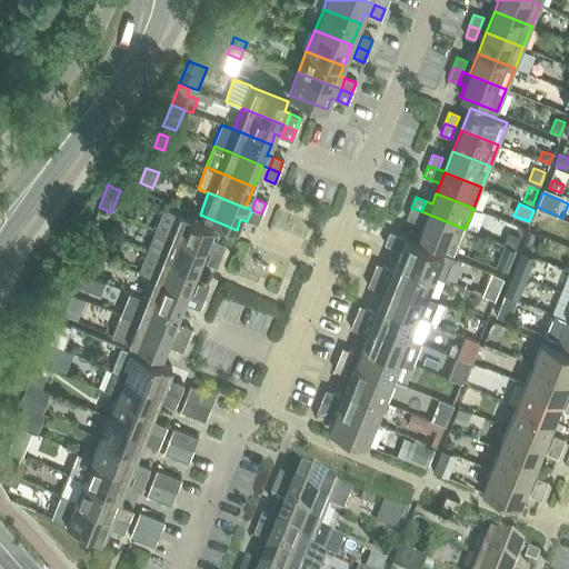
[(162,207),(153,229),(205,249),(205,250),(211,252),(216,240),(209,237),(213,227),(176,212),(162,207)]
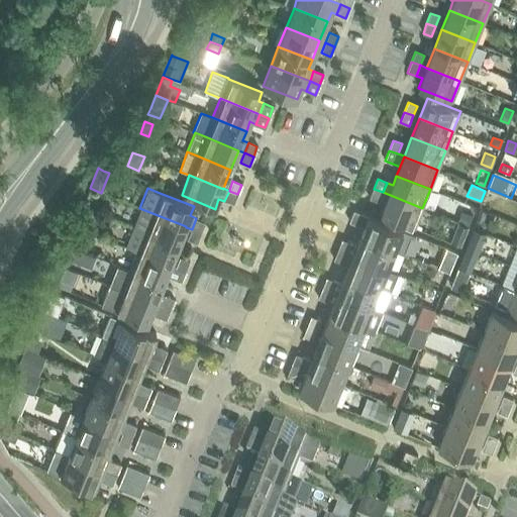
[(383,192),(374,189),(370,200),(378,203),(383,192)]
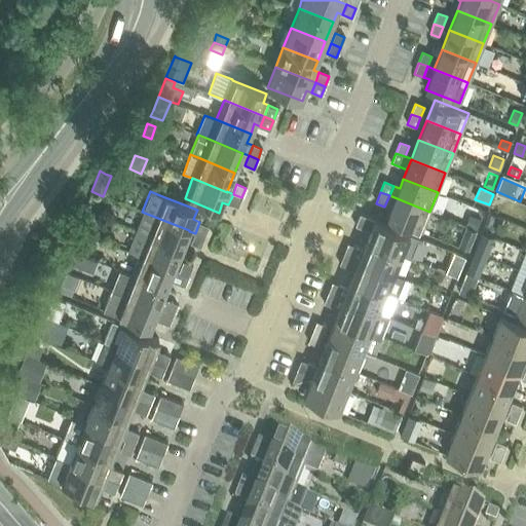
[(241,197),(233,194),(228,204),(237,209),(241,197)]
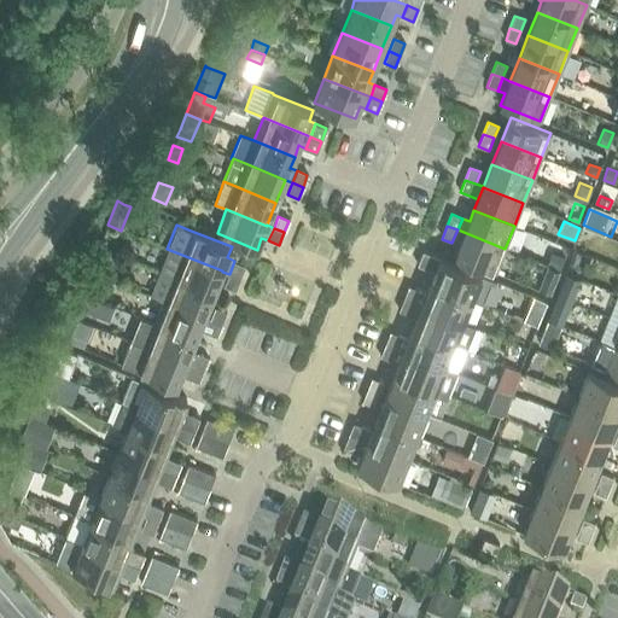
[(458,229),(452,243),(459,246),(455,257),(495,273),(505,249),(458,229)]
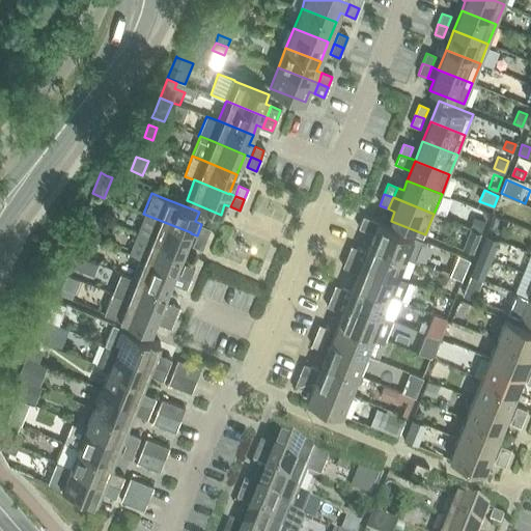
[(143,214),(136,233),(183,252),(191,233),(191,232),(143,214)]
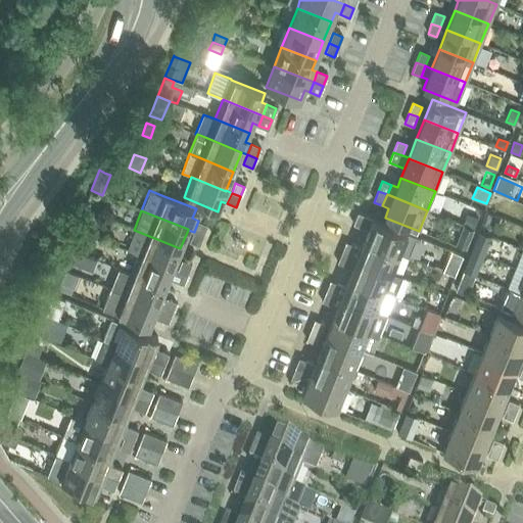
[(468,212),(464,223),(474,228),(478,217),(468,212)]
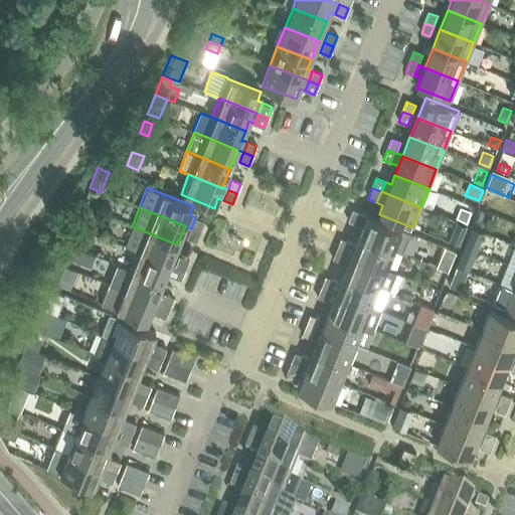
[(352,210),(348,220),(357,223),(361,213),(352,210)]
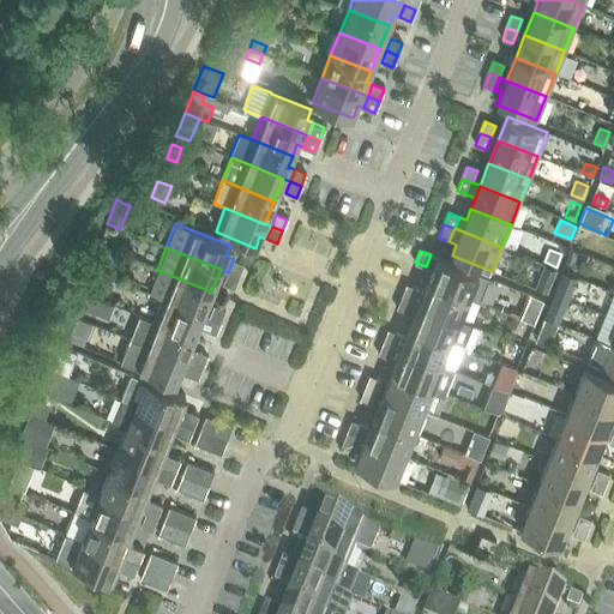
[(431,254),(426,266),(432,270),(427,281),(468,296),(479,301),(488,277),(486,276),(437,257),(431,254)]
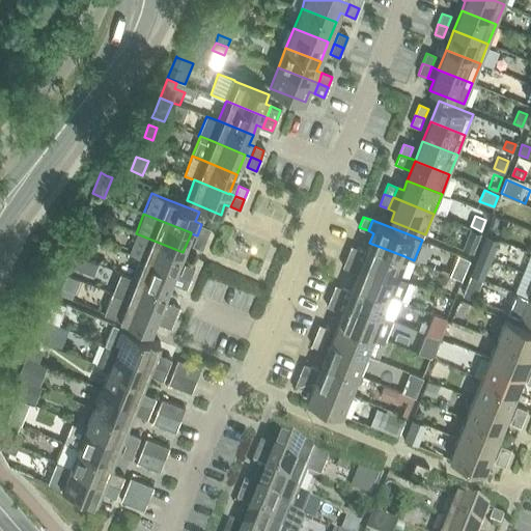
[(201,224),(197,235),(205,239),(210,227),(201,224)]
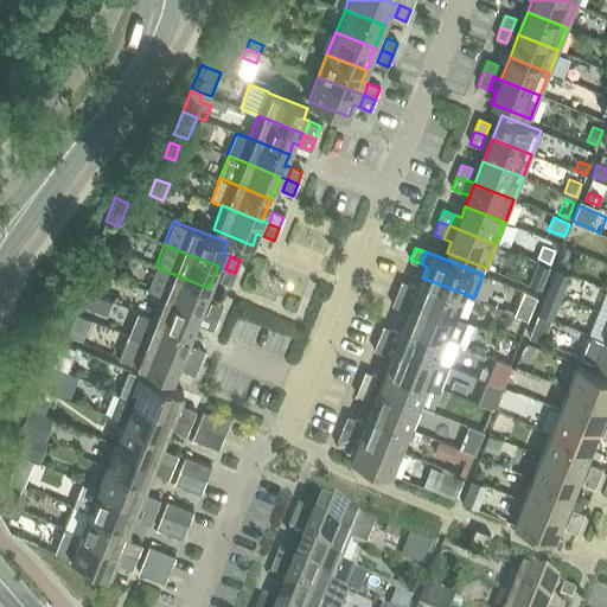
[(537,261),(528,285),(540,289),(549,266),(537,261)]
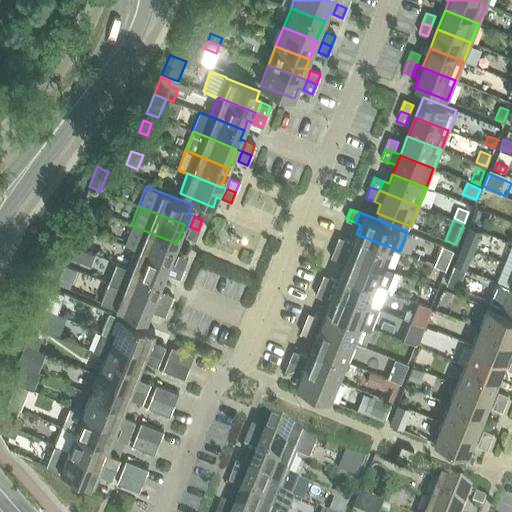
[(123,244),(135,249),(169,262),(176,243),(131,225),(123,244)]
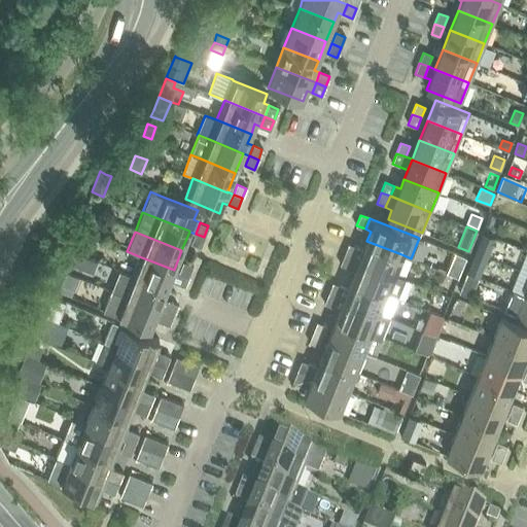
[(482,233),(475,252),(487,257),(495,238),(482,233)]
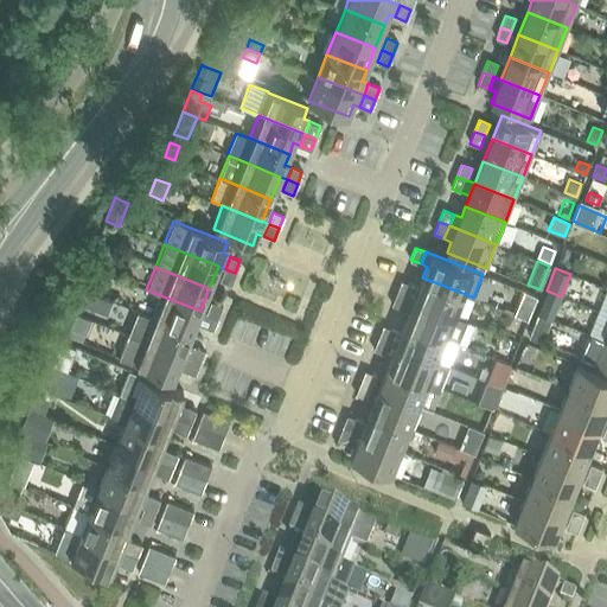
[(235,273),(225,269),(221,280),(230,283),(235,273)]
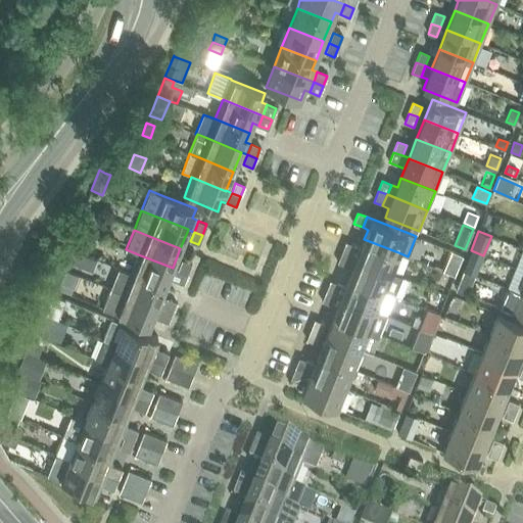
[(354,246),(350,256),(357,258),(390,272),(400,276),(408,256),(398,252),(364,239),(361,248),(354,246)]
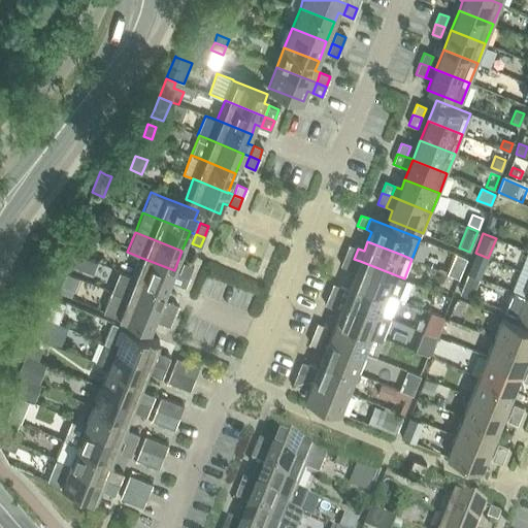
[(349,244),(344,255),(354,259),(358,249),(349,244)]
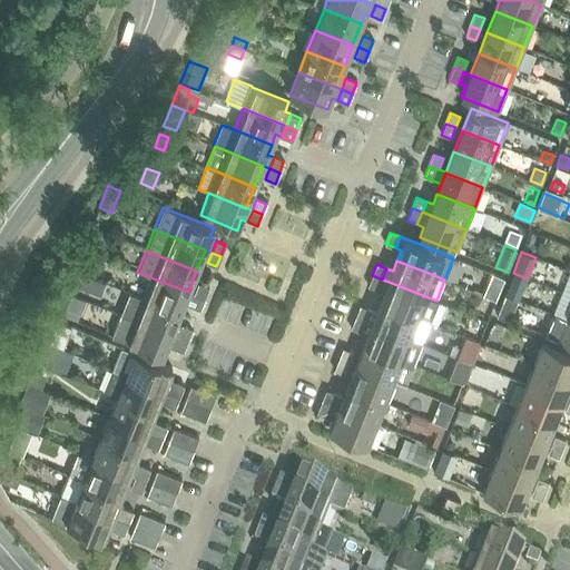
[(79,273),(79,275),(78,275),(75,285),(87,291),(91,278),(79,273)]
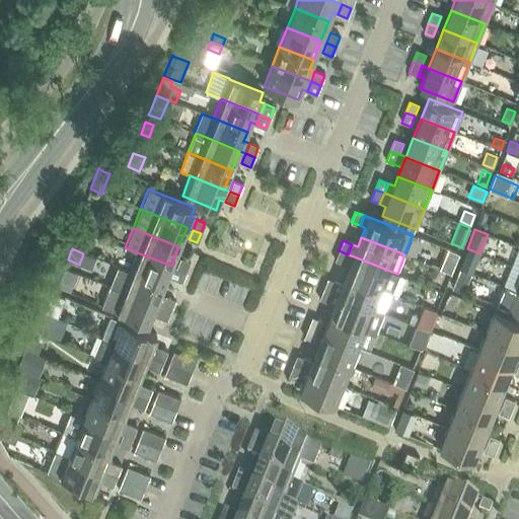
[(439,269),(451,274),(459,253),(447,248),(439,269)]
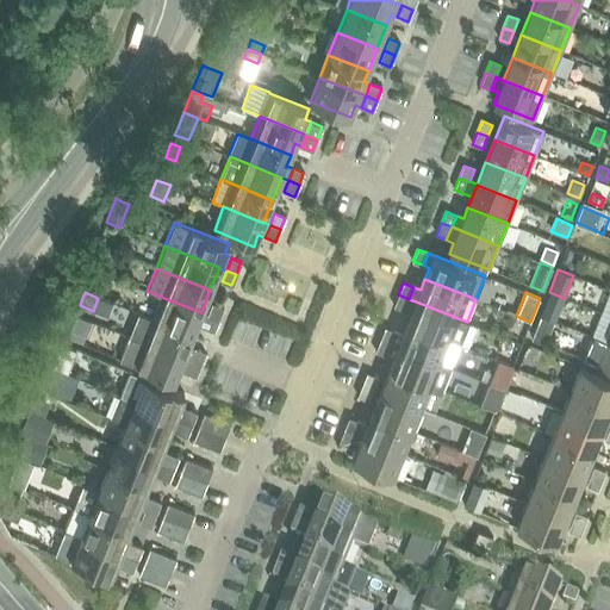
[(549,292),(541,315),(555,321),(564,298),(549,292)]
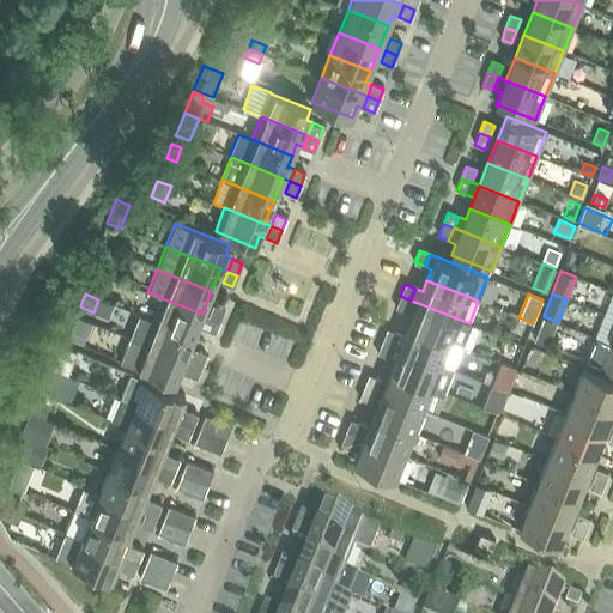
[(400,296),(395,308),(406,313),(411,301),(400,296)]
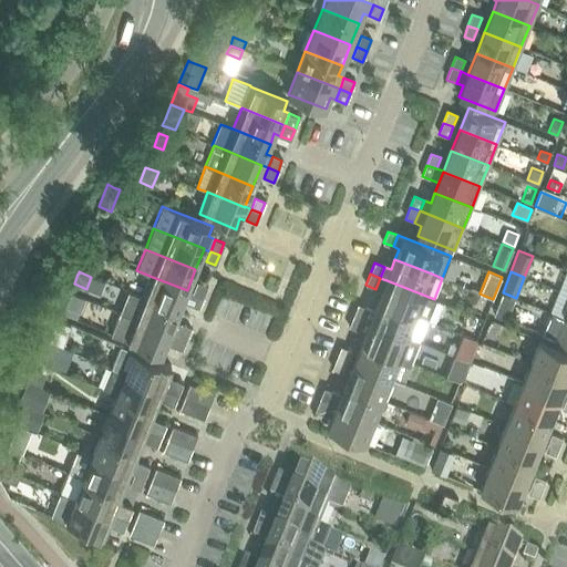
[(150,276),(142,297),(178,311),(183,301),(189,305),(194,294),(187,291),(187,290),(150,276)]
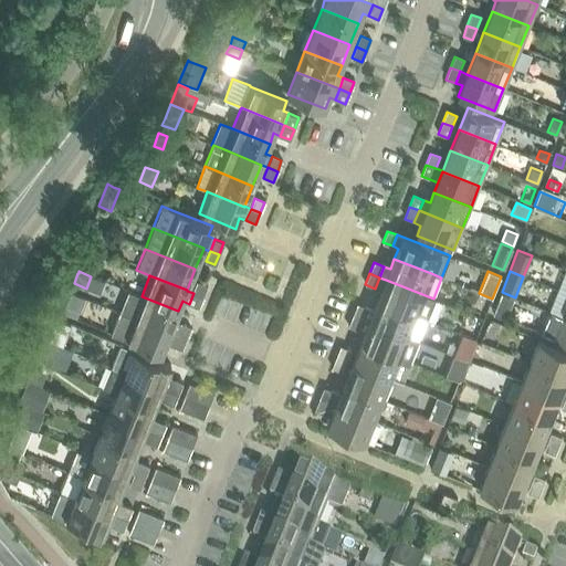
[(379,278),(375,289),(381,291),(377,301),(415,315),(422,294),(386,280),(379,278)]
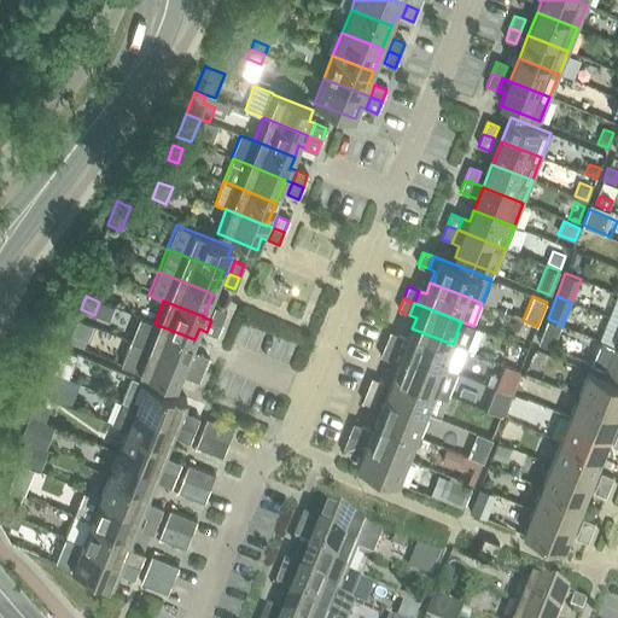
[(216,307),(211,320),(221,324),(226,312),(216,307)]
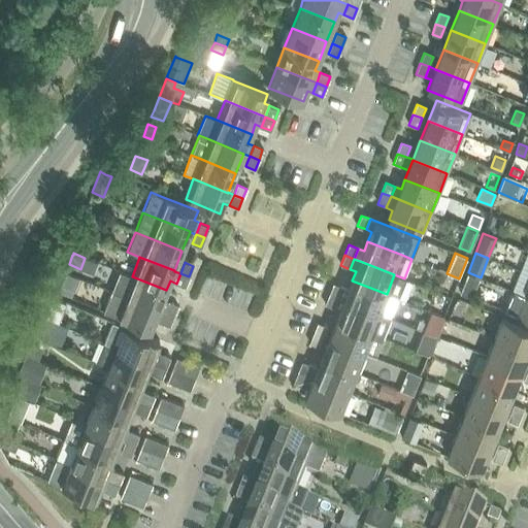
[(120,271),(111,291),(124,296),(164,312),(169,301),(163,299),(166,290),(132,276),(120,271)]
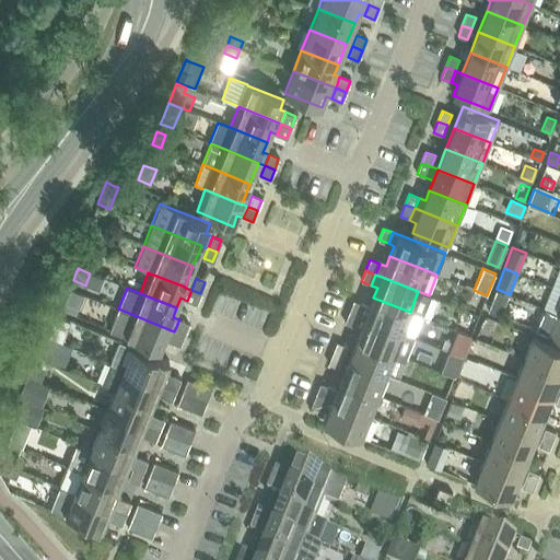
[(544,308),(556,314),(559,315),(559,291),(552,288),(544,308)]
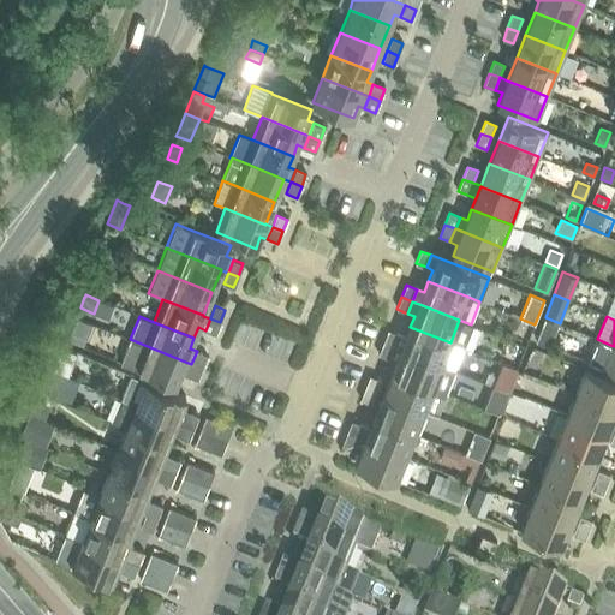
[(220,322),(210,318),(206,330),(215,334),(220,322)]
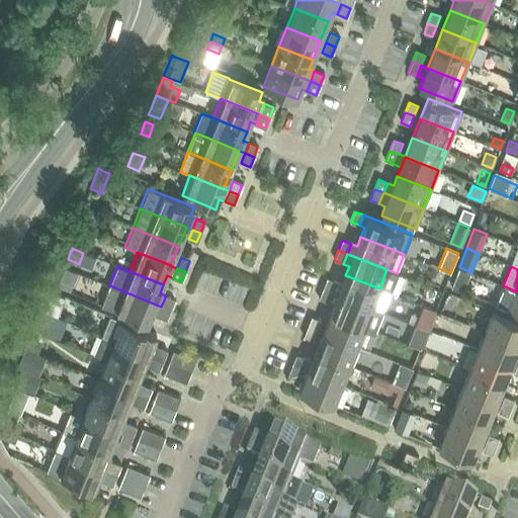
[(336,282),(332,292),(371,308),(379,288),(345,275),(342,284),(336,282)]
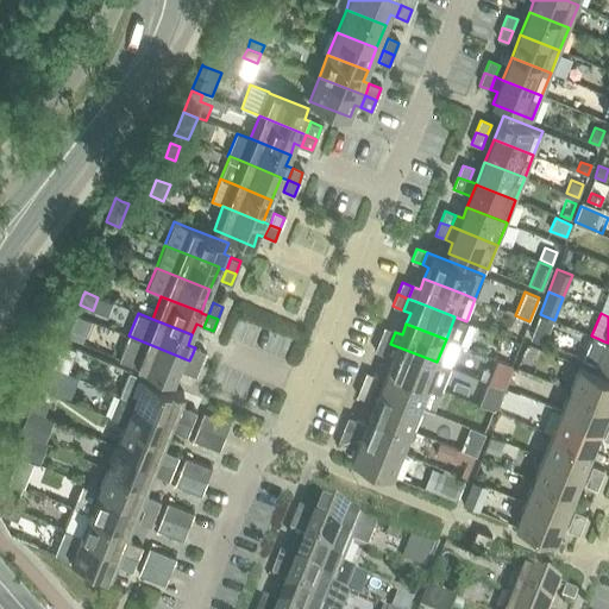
[(384,327),(380,339),(390,344),(395,332),(384,327)]
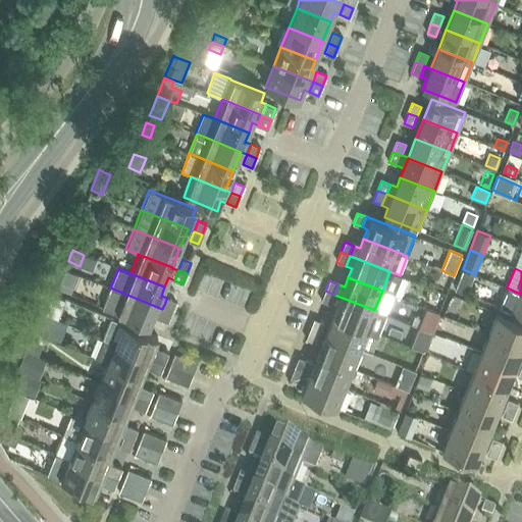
[(61,283),(58,290),(70,295),(73,288),(61,283)]
